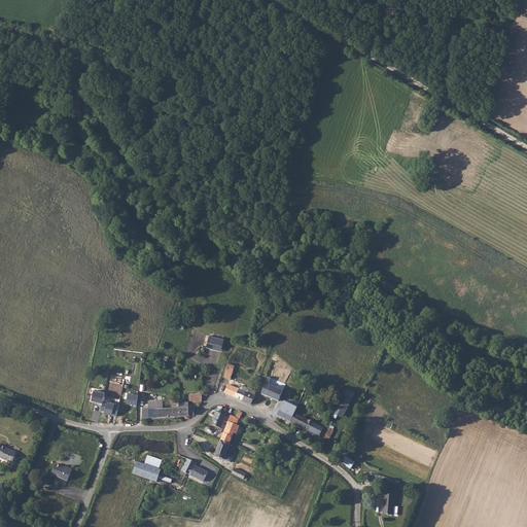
[(210,347),(219,350),(222,339),(207,336),(204,347),(210,348),(210,347)]
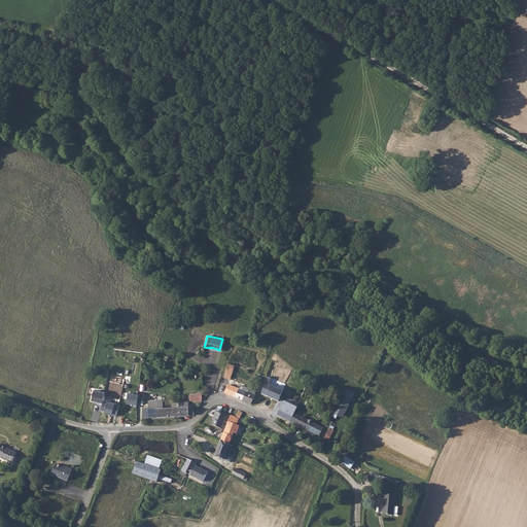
[(227,363),(224,377),(230,378),(233,364),(227,363)]
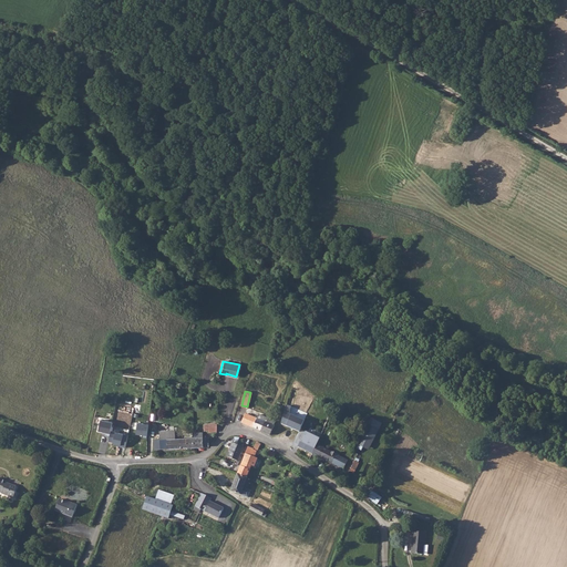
[(241,422),(253,426),(256,419),(256,418),(245,413),(241,422)]
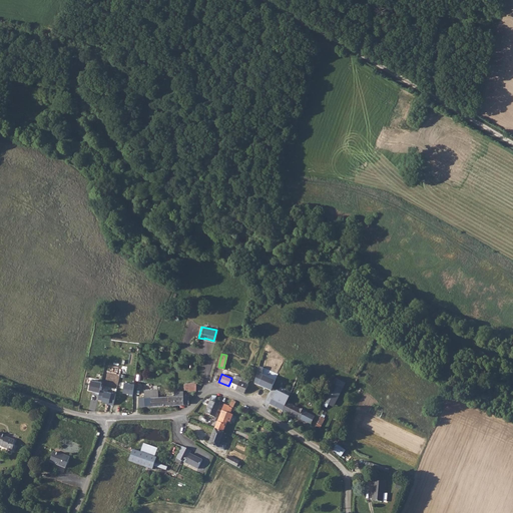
[(231,379),(228,386),(234,389),(235,391),(244,394),(248,381),(232,375),(231,378),(231,379)]
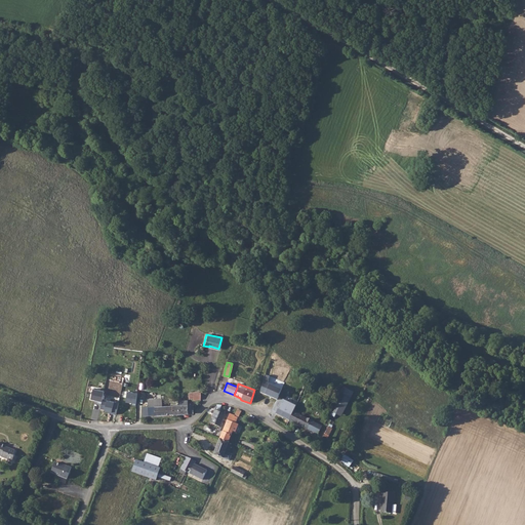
[(269,386),(268,390),(278,395),(279,391),(269,386)]
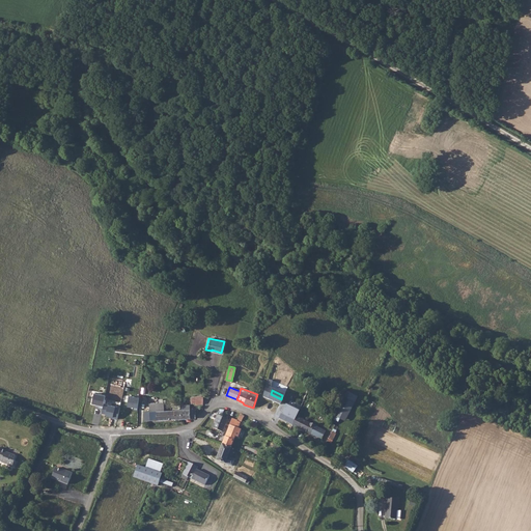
[(94,393),(92,403),(96,404),(100,406),(99,407),(99,408),(103,409),(106,396),(94,393)]
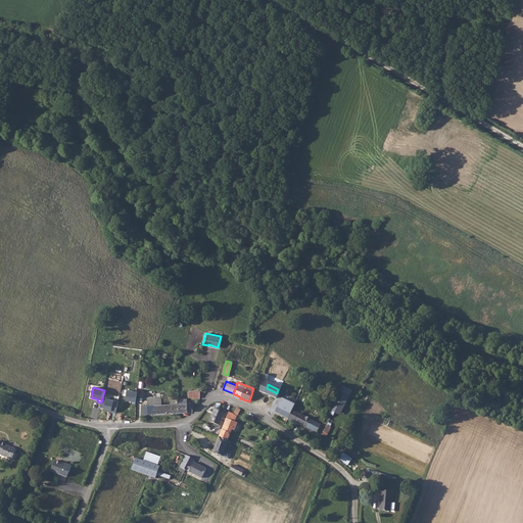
[(267,388),(264,393),(274,398),(277,393),(267,388)]
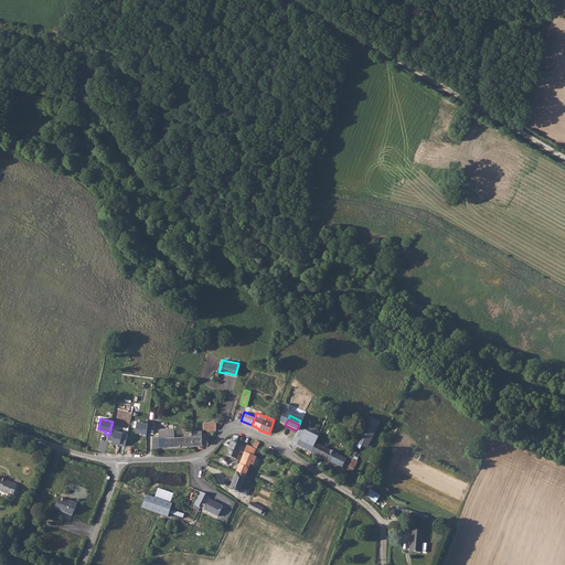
[(359,437),(370,440),(375,427),(366,423),(359,437)]
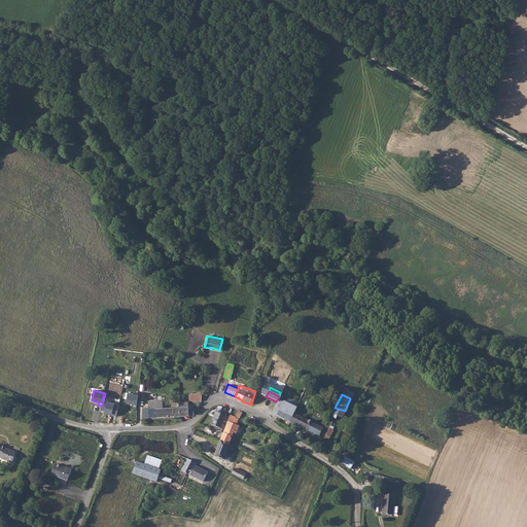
[(107,401),(106,412),(110,412),(110,415),(118,416),(119,403),(107,401)]
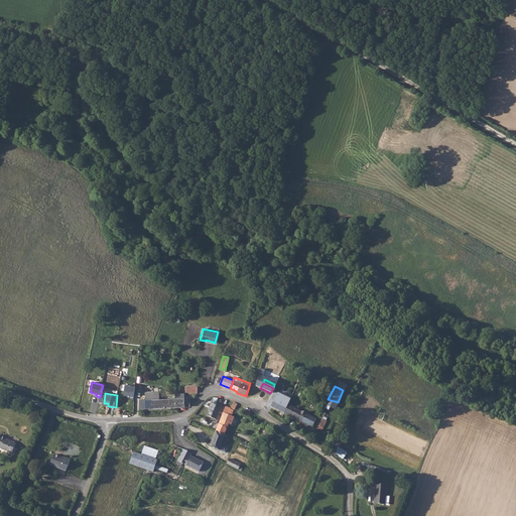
[(139,411),(176,407),(175,398),(158,400),(157,393),(144,394),(144,403),(141,403),(141,405),(139,405),(139,411)]
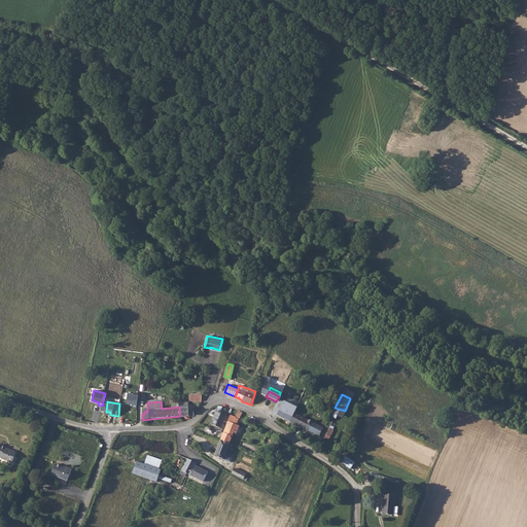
[(179,407),(180,416),(194,415),(194,412),(196,412),(195,406),(191,406),(191,409),(188,410),(186,408),(188,405),(187,401),(178,401),(179,407)]
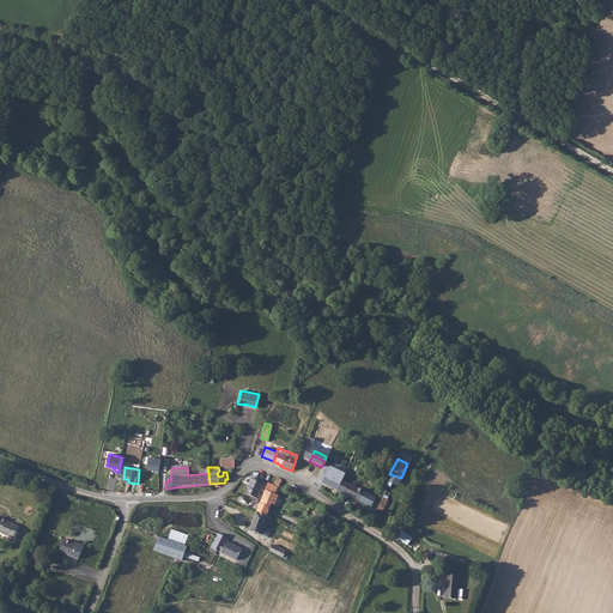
[(327,471),(321,484),(338,491),(343,480),(343,478),(327,471)]
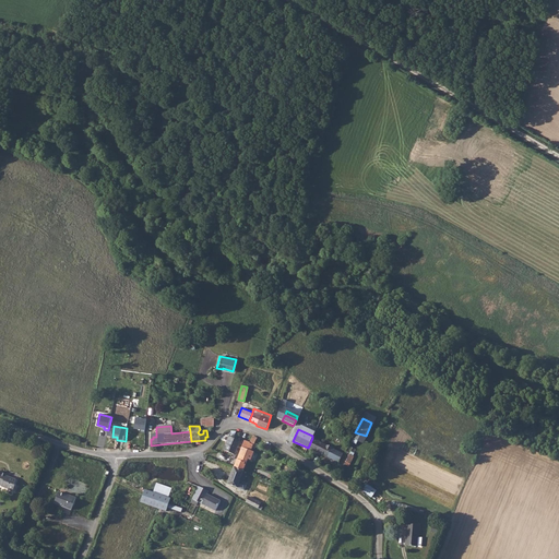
[(137,432),(138,449),(145,448),(145,443),(144,432),(143,432),(137,432)]
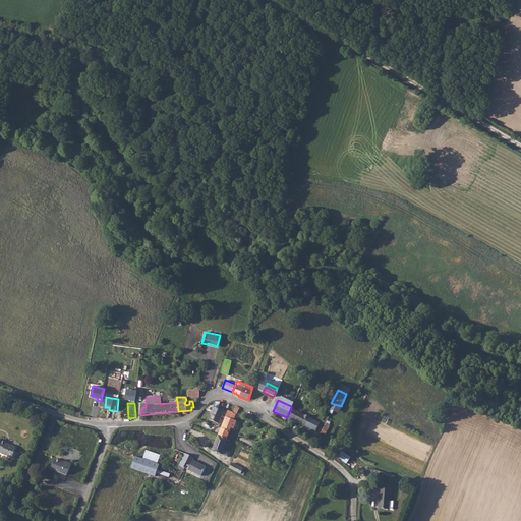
[(338,412),(341,406),(331,403),(329,407),(338,412)]
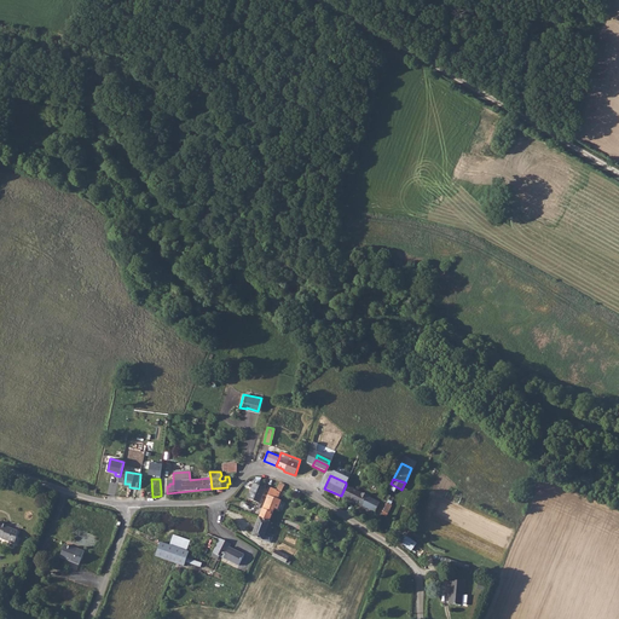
[(259,502),(265,489),(254,484),(247,497),(259,502)]
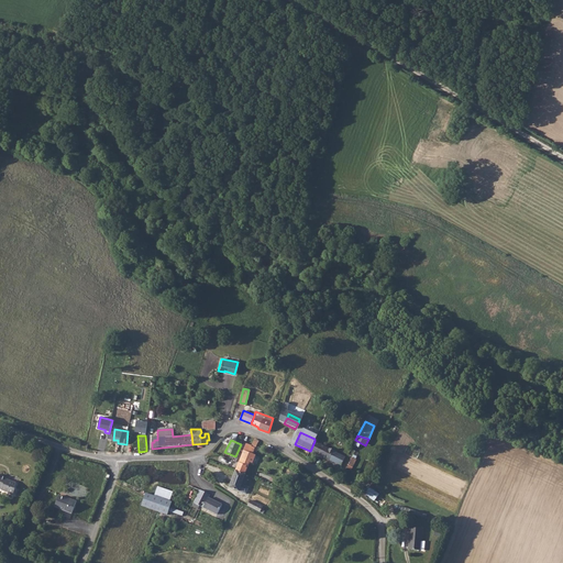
[(315,441),(310,451),(348,467),(350,464),(353,456),(346,453),(345,455),(315,441)]
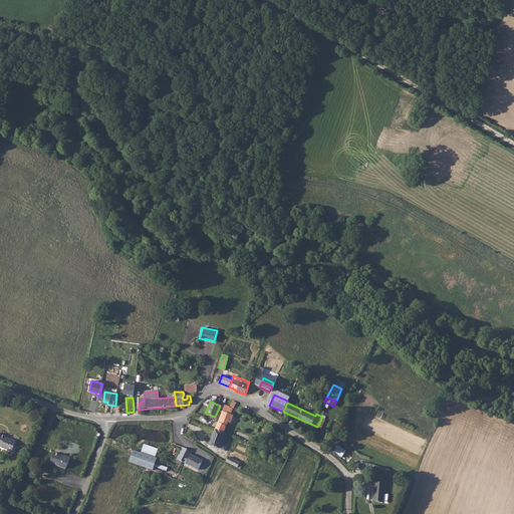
[(219,418),(227,420),(230,422),(233,415),(230,414),(231,412),(233,408),(229,406),(226,405),(221,416),(219,418)]
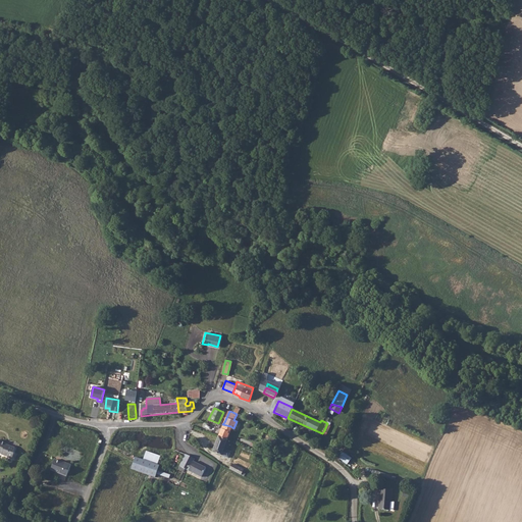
[(387,424),(389,419),(378,415),(376,420),(387,424)]
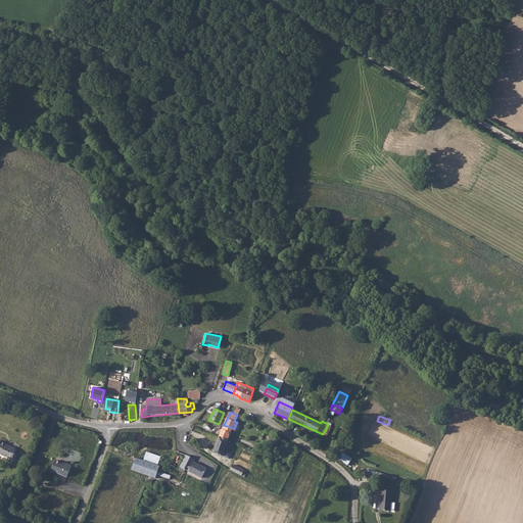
[(219,435),(228,439),(231,427),(223,425),(219,435)]
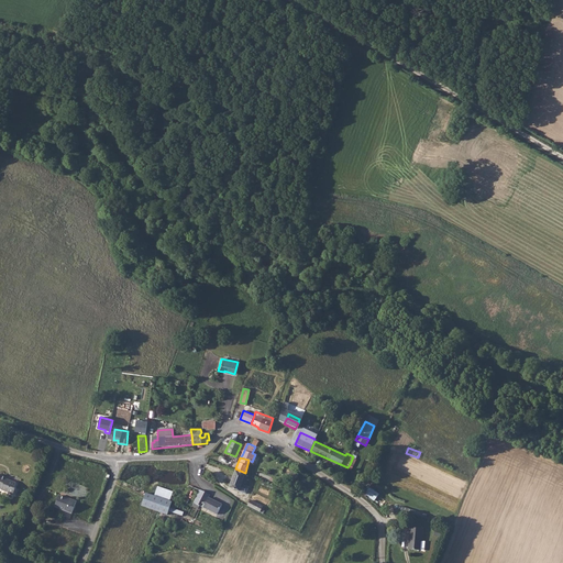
[(242,483),(245,473),(235,468),(230,486),(240,489),(242,483)]
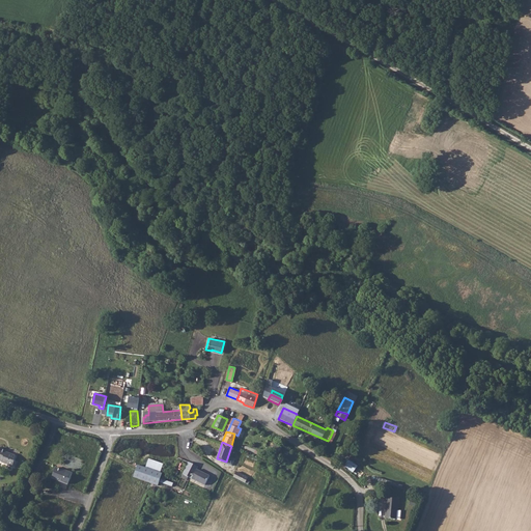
[(4,464),(15,468),(17,463),(15,459),(17,455),(9,452),(9,453),(6,452),(6,450),(0,447),(0,459),(4,462),(4,464)]
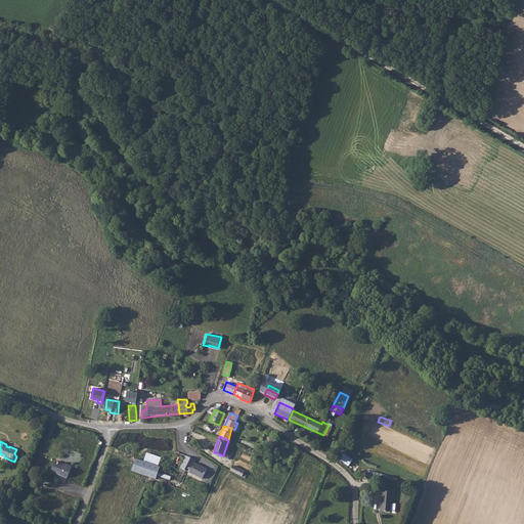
[(225,449),(223,455),(229,457),(231,451),(225,449)]
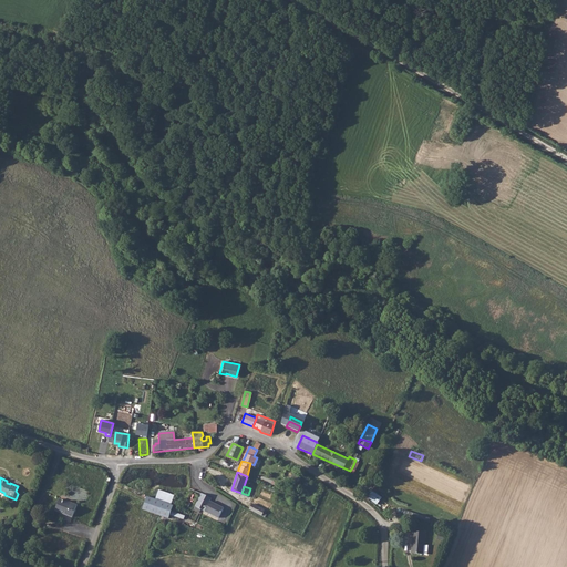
[(364,495),(377,503),(381,496),(369,488),(364,495)]
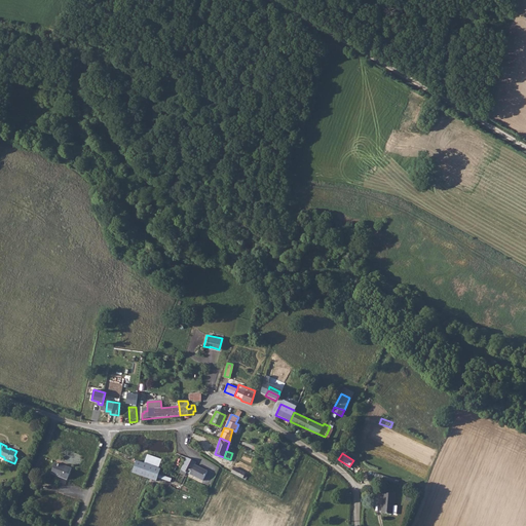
[(134,473),(158,480),(161,467),(159,466),(162,458),(148,455),(146,462),(138,460),(134,473)]
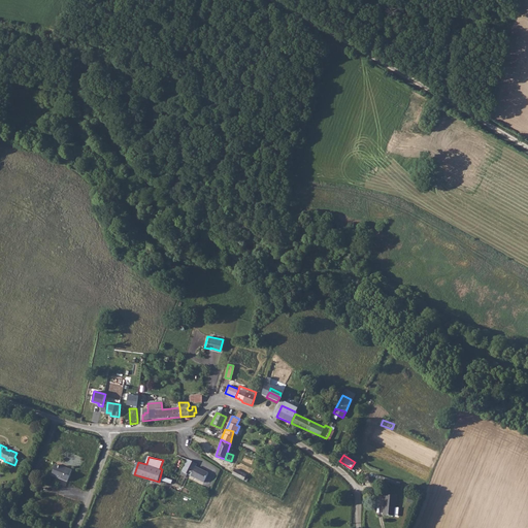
[(187,473),(204,482),(208,472),(195,466),(196,463),(188,459),(180,474),(186,476),(187,473)]
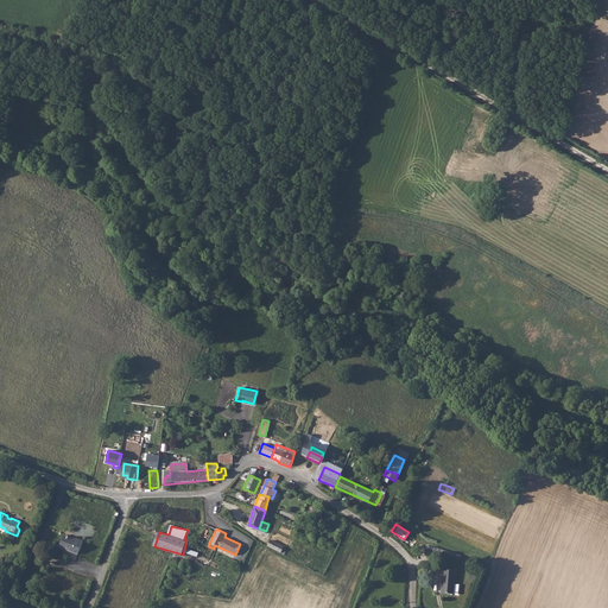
[(80,553),(84,540),(75,537),(74,538),(65,534),(61,546),(80,553)]
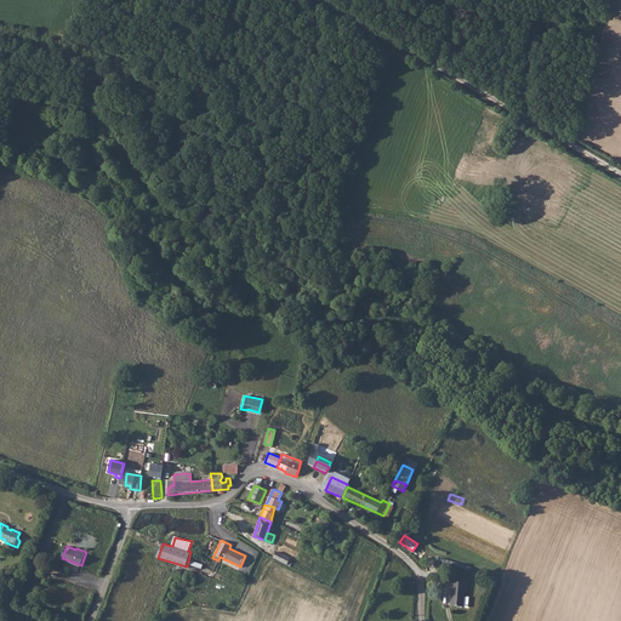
[(286,564),(288,560),(289,558),(277,551),(273,557),(286,564)]
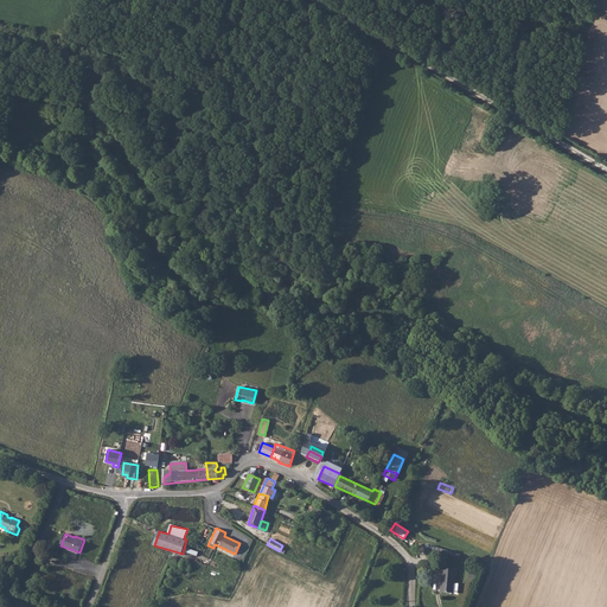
[(442,567),(440,592),(457,594),(458,585),(453,583),(454,568),(442,567)]
